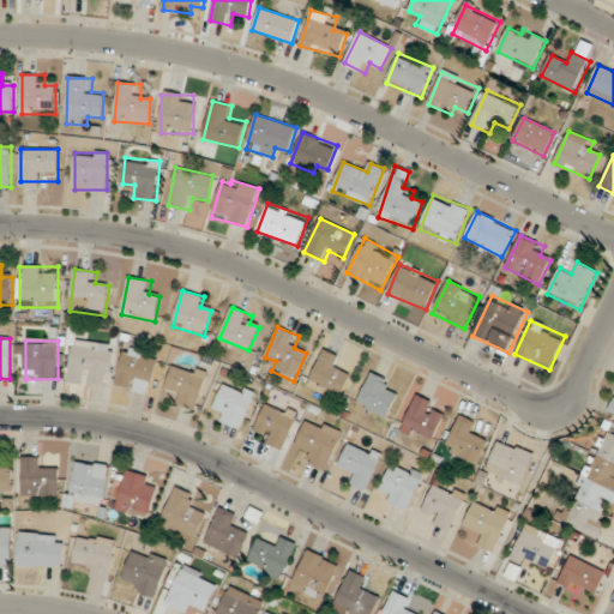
[(73,379),(109,384),(114,344),(78,341),(73,379)]
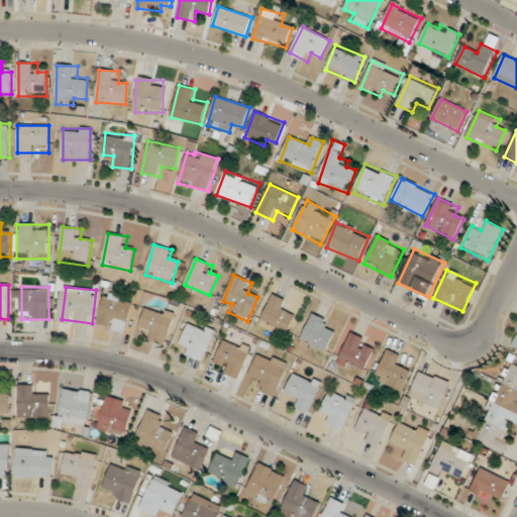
[(133,299),(105,292),(97,325),(125,332),(133,299)]
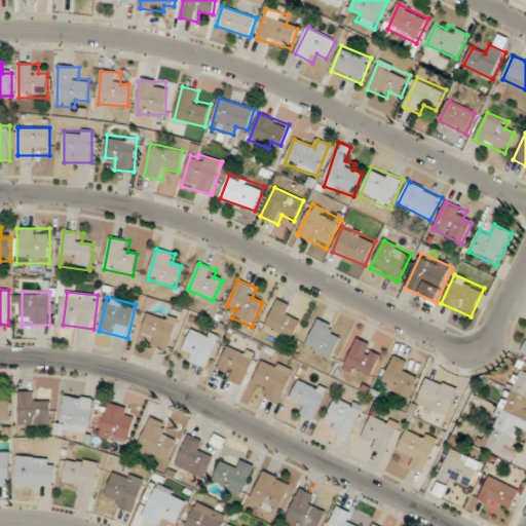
[(300,321),(289,316),(292,305),(275,299),(265,329),(293,338),(300,321)]
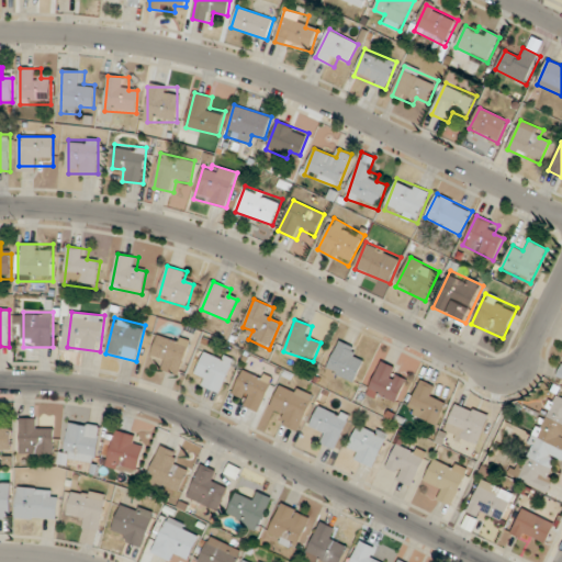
[(163,358),(159,369),(179,375),(190,340),(159,332),(153,355),(163,358)]
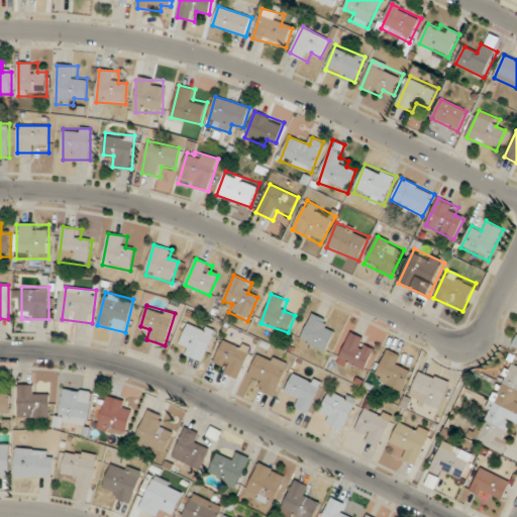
[(326,330),(330,321),(312,313),(300,343),(325,354),(334,333),(326,330)]
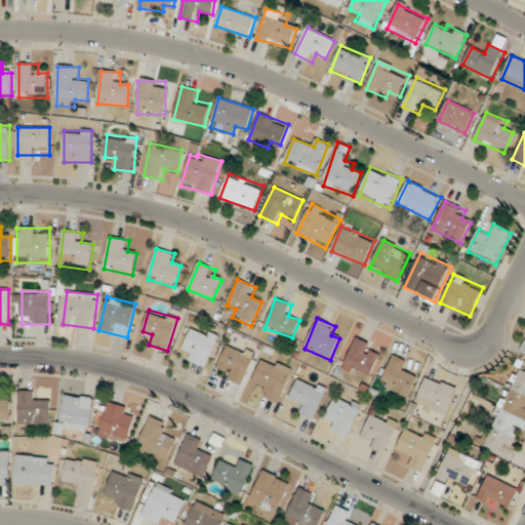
[(184,347),(192,351),(189,360),(205,367),(218,336),(194,325),(184,347)]
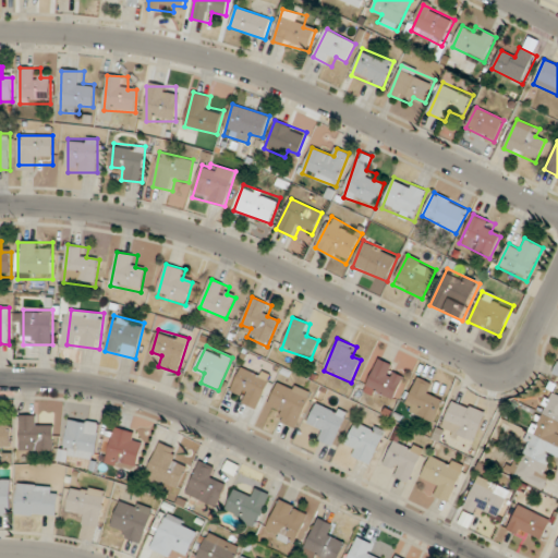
[(395,405),(412,378),(381,360),(364,388),(395,405)]
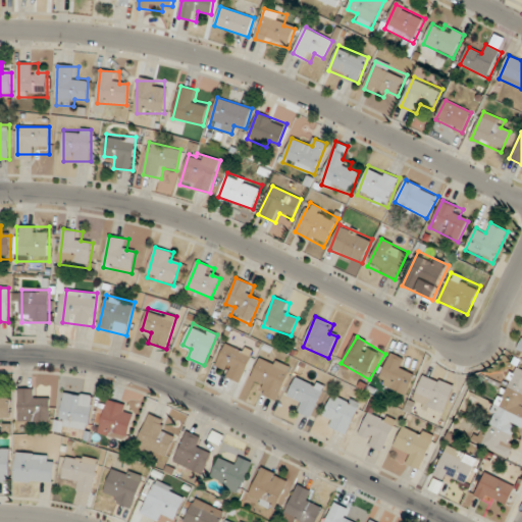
[(254,351),(226,341),(214,371),(242,382),(254,351)]
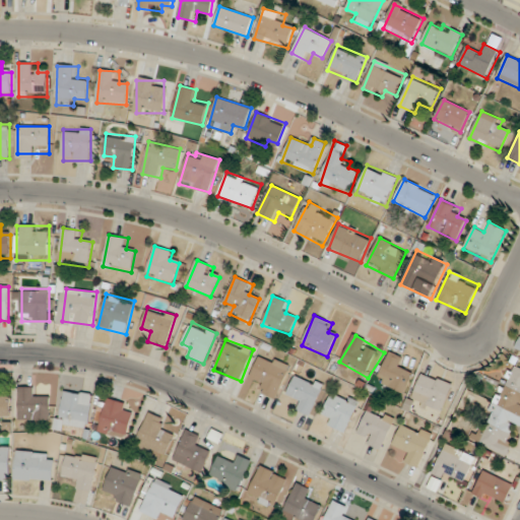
[(408,360),(390,351),(377,381),(404,393),(412,374),(403,370),(408,360)]
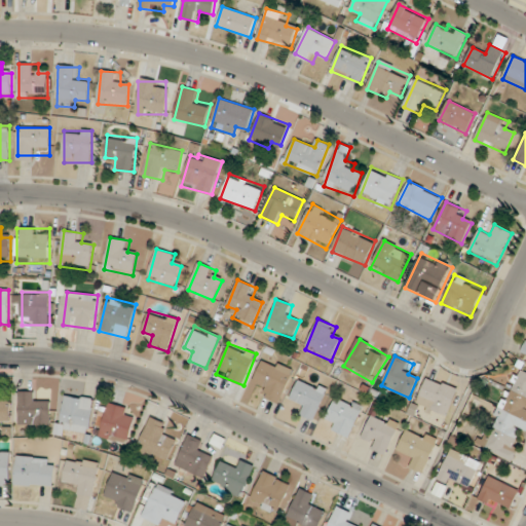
[(280,404),(294,370),(264,358),(254,381),(265,385),(261,397),(280,404)]
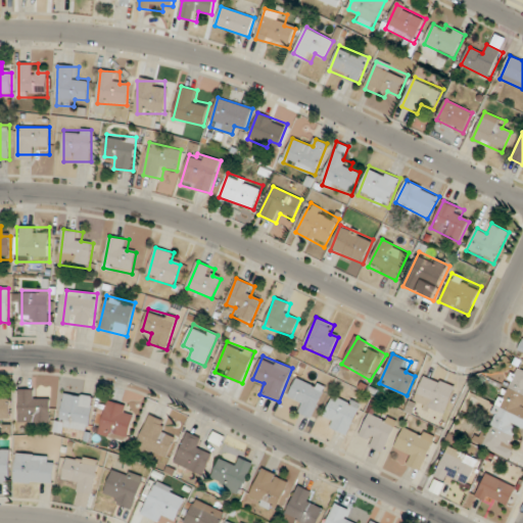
[(509,459),(522,428),(522,369),(513,366),(478,445),(509,459)]
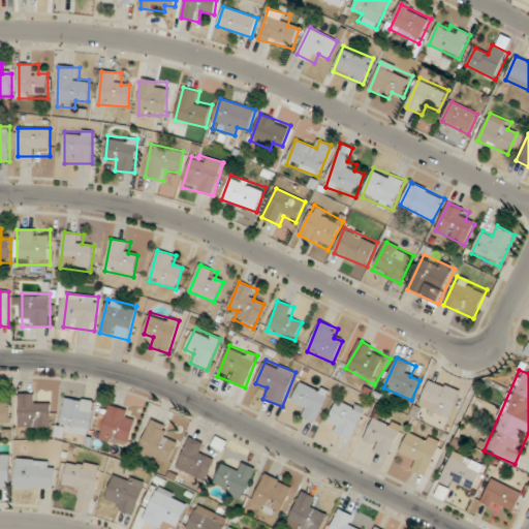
[(417,406),(449,421),(462,392),(431,378),(417,406)]
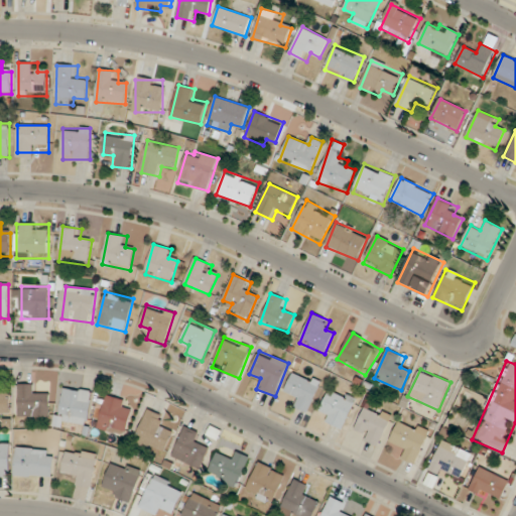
[(321,383),(295,370),(284,391),(296,397),(292,405),(307,412),(321,383)]
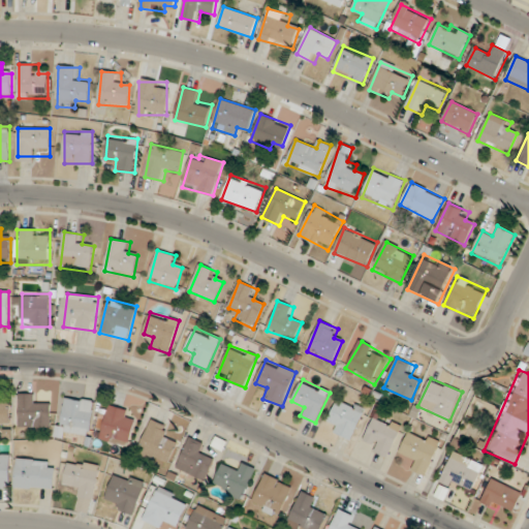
[(39,394),(19,394),(19,427),(51,427),(51,404),(39,404),(39,394)]
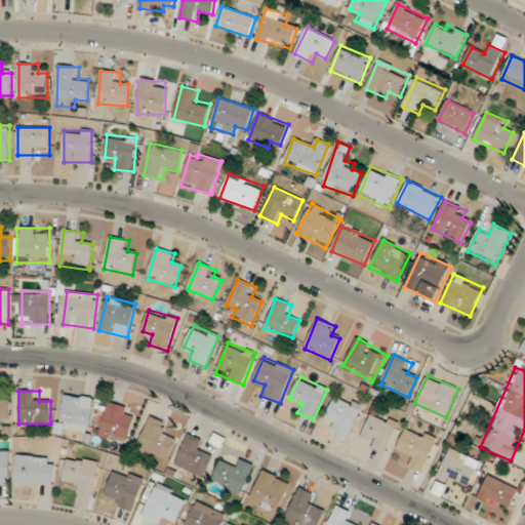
[(95,398),(63,393),(56,435),(67,436),(68,427),(91,430),(95,398)]
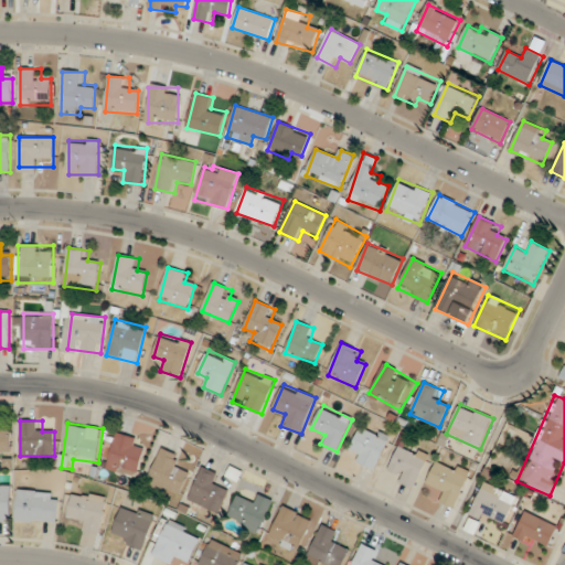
[(351,446),(361,451),(355,461),(374,471),(391,437),(362,423),(351,446)]
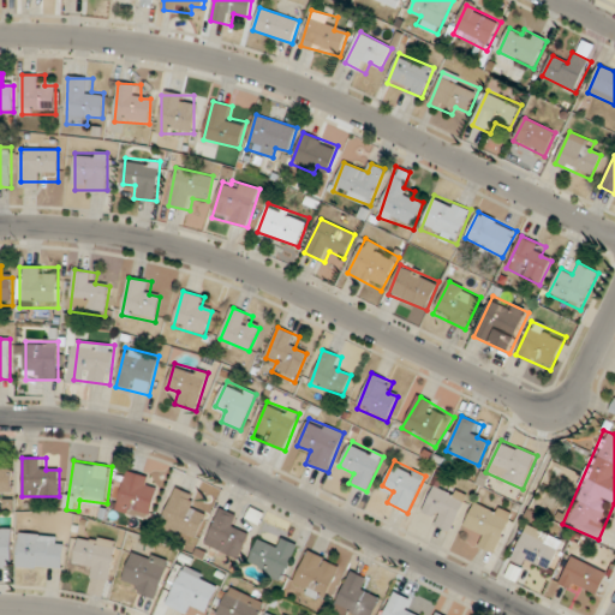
[(0,497),(12,499),(12,471),(0,470),(0,497)]
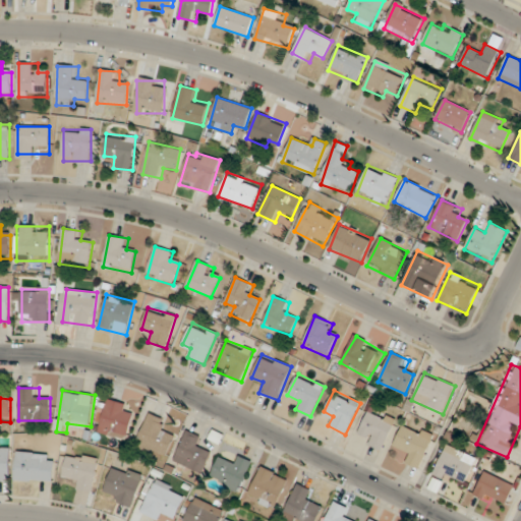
[(125,414),(126,402),(105,400),(102,436),(129,438),(131,414),(125,414)]
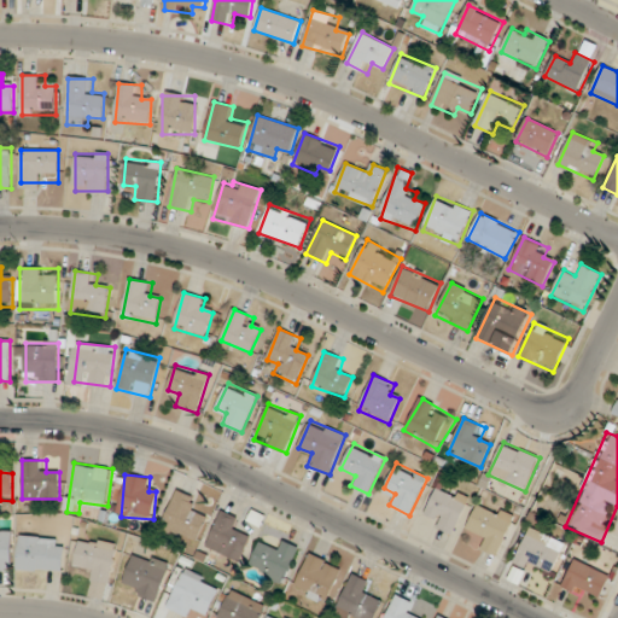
[(456,534),(470,497),(438,485),(424,522),(456,534)]
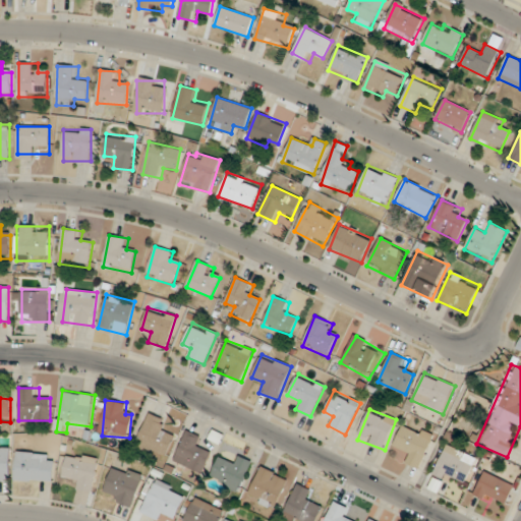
[(167,420),(150,413),(135,445),(167,459),(177,436),(163,428),(167,420)]
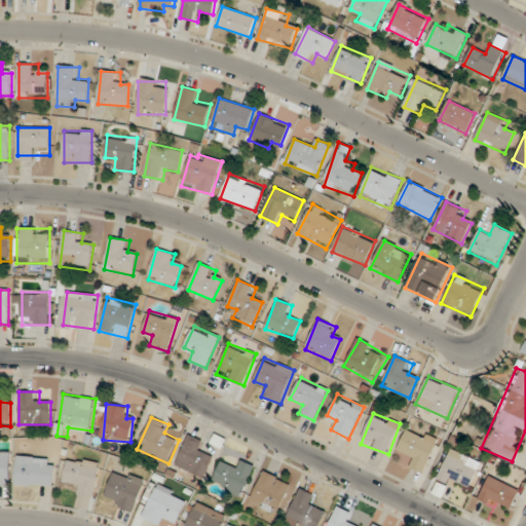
[(424,474),(439,440),(408,425),(398,451),(415,458),(411,468),(424,474)]
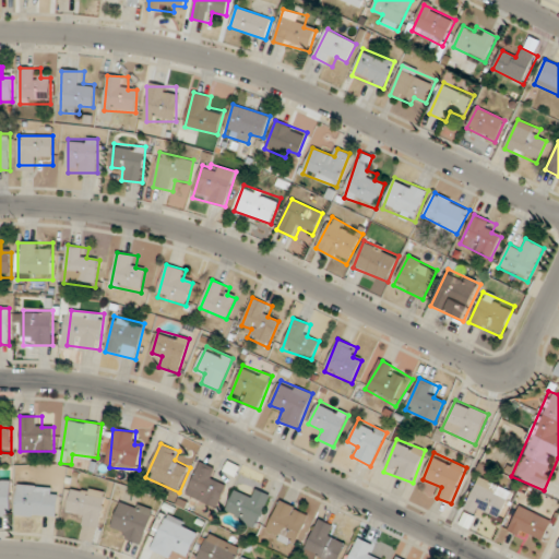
[(187,496),(217,509),(226,486),(215,482),(221,471),(201,462),(187,496)]
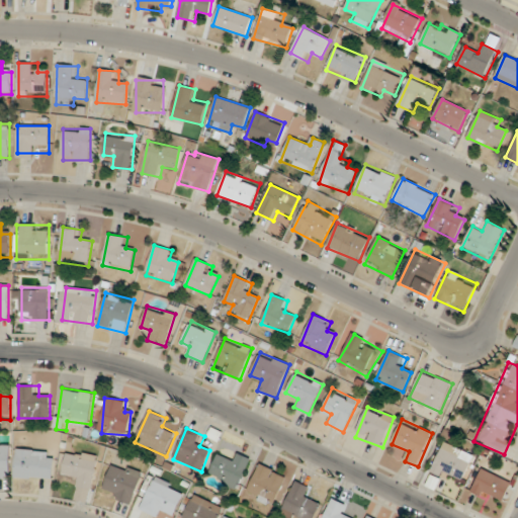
[(0,477),(11,478),(11,441),(0,441),(0,477)]
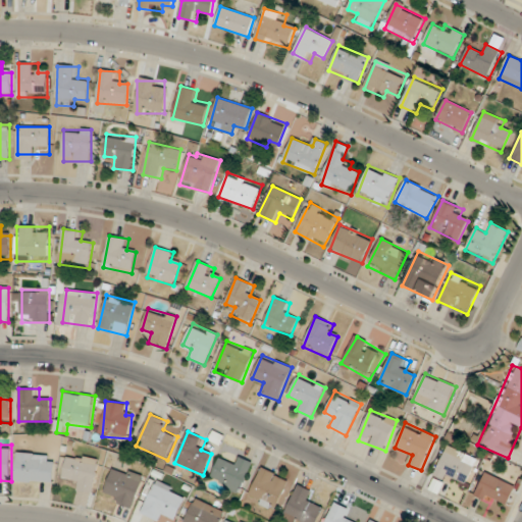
[(464,463),(468,454),(449,446),(434,475),(463,488),(473,467),(464,463)]
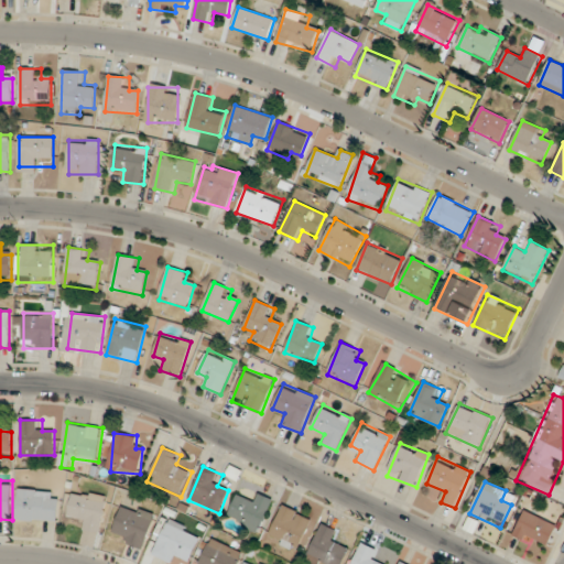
[(57,523),(61,492),(19,488),(15,519),(57,523)]
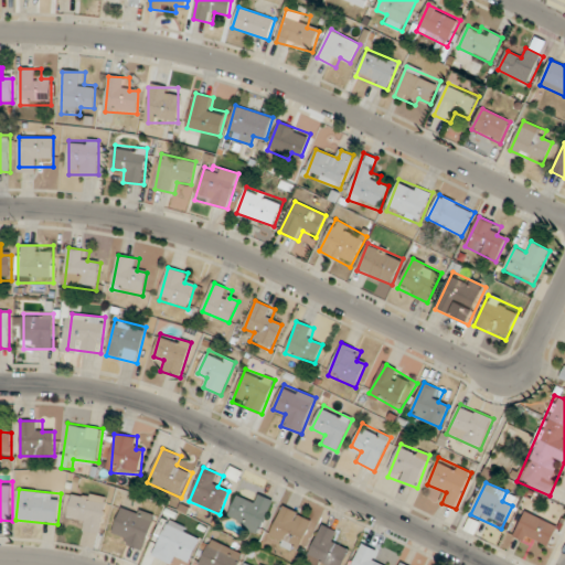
[(107,497),(72,491),(68,515),(84,519),(80,546),(99,548),(107,497)]
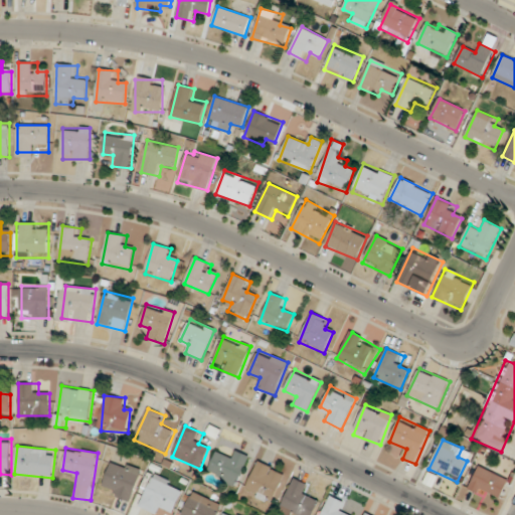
[(207,473),(235,487),(249,457),(238,451),(234,460),(217,451),(207,473)]
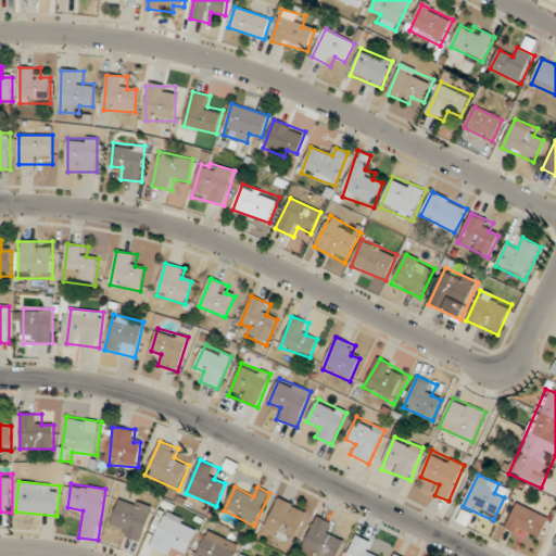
[(153,506),(122,495),(113,520),(123,523),(119,534),(141,542),(153,506)]
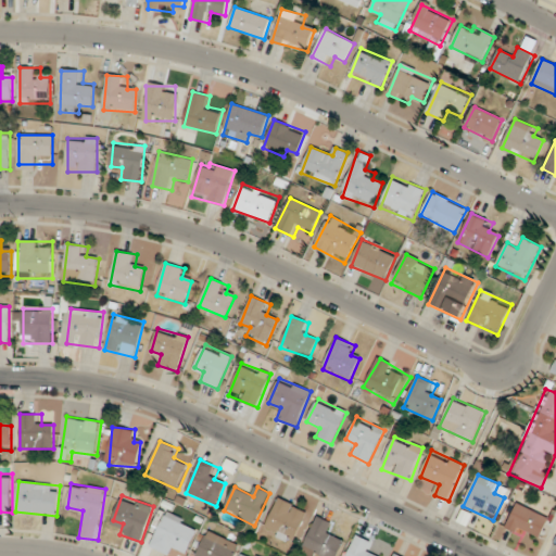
[(313,510),(278,497),(265,531),(300,545),(313,510)]
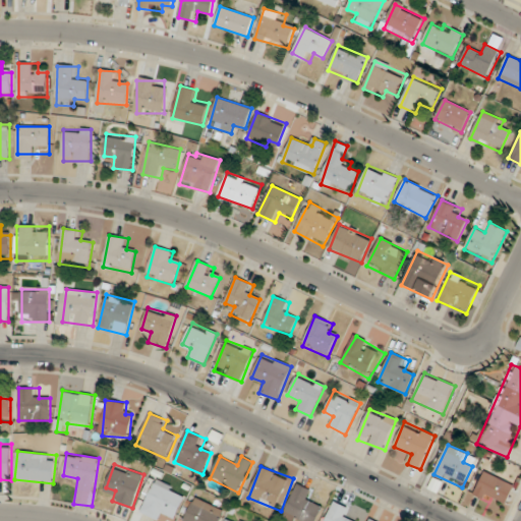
[(514,482),(482,474),(476,497),(508,506),(514,482)]
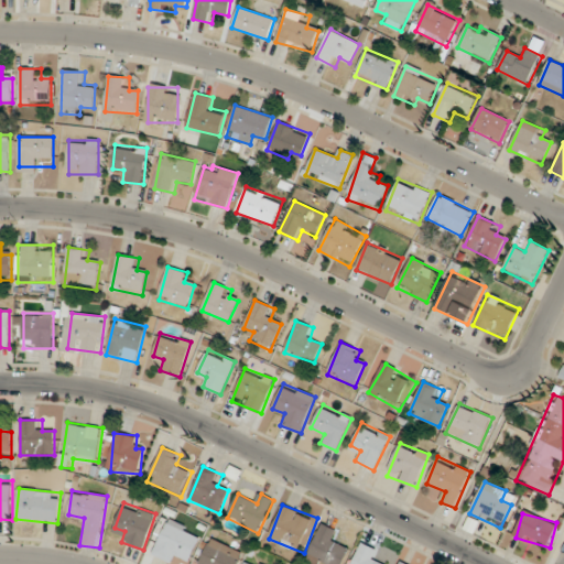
[(153,555),(174,563),(179,555),(191,561),(203,533),(169,519),(153,555)]
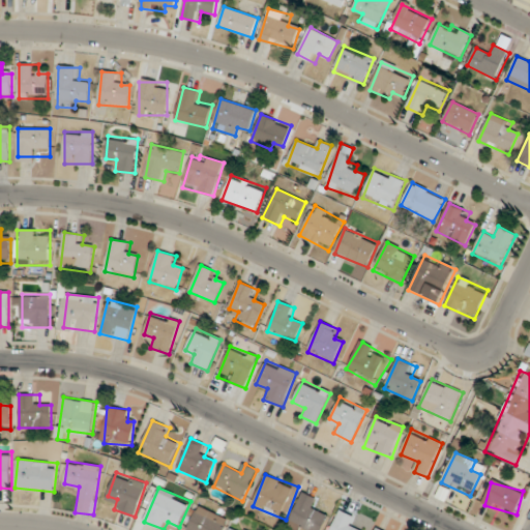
[(320,499),(302,492),(288,525),(300,529),(321,529),(328,516),(315,509),(320,499)]
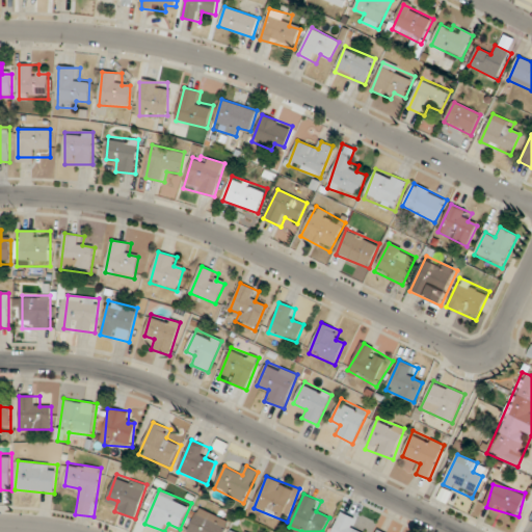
[(224,531),(230,522),(200,507),(188,531),(224,531)]
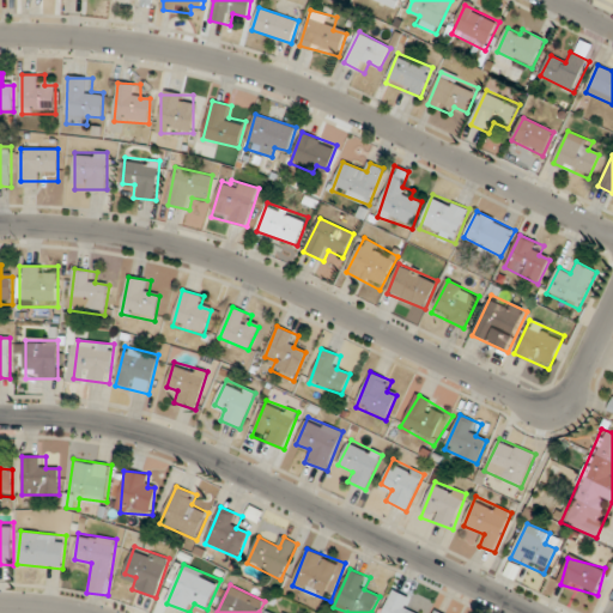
[(382,612),(411,612),(410,612),(414,600),(393,590),(382,612)]
